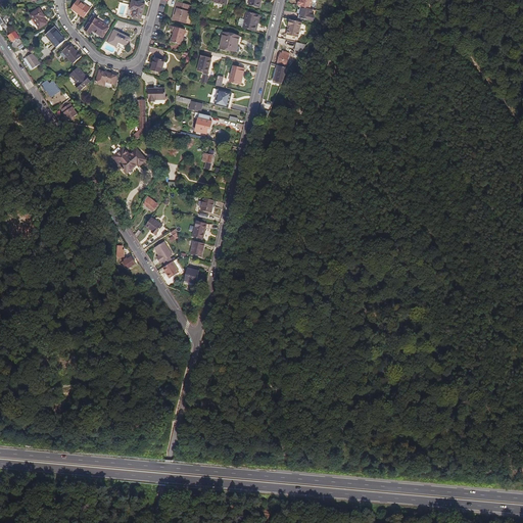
[(82,18),(89,10),(77,0),(69,9),(82,18)]
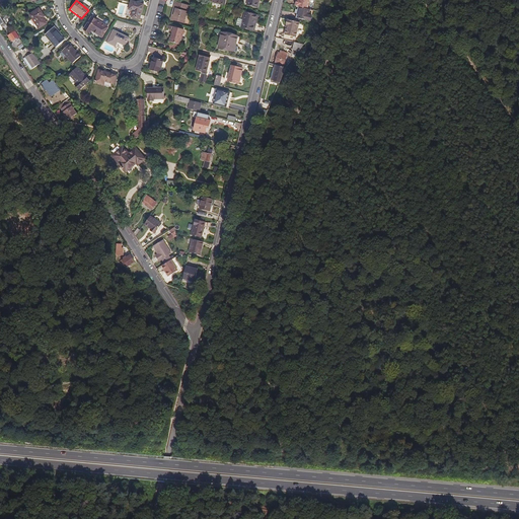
[(261,11),(263,0),(247,0),(246,7),(261,11)]
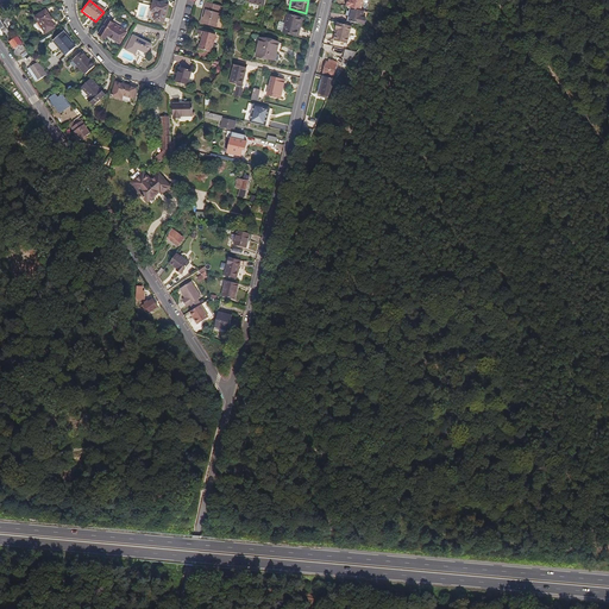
[(375,16),(377,0),(359,0),(358,5),(356,4),(355,11),(366,13),(375,16)]
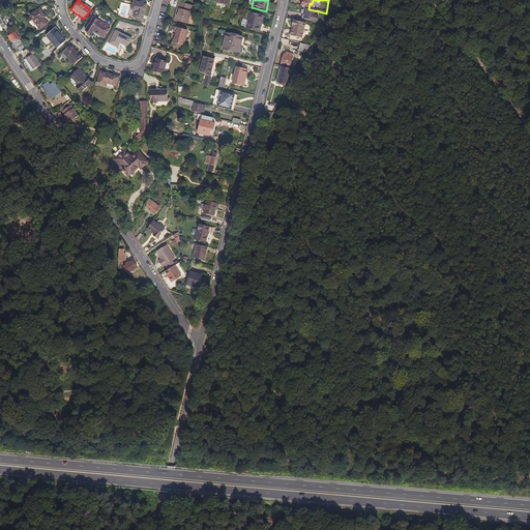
[(141,22),(145,6),(133,3),(130,11),(136,12),(134,20),(141,22)]
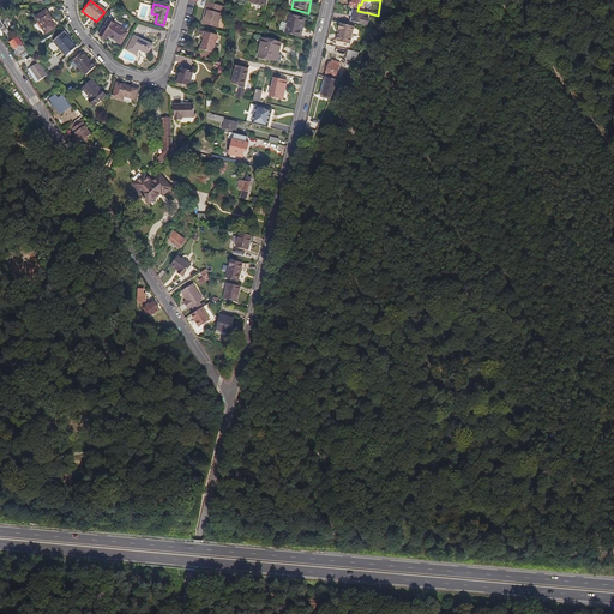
[(217,30),(223,10),(208,5),(202,25),(217,30)]
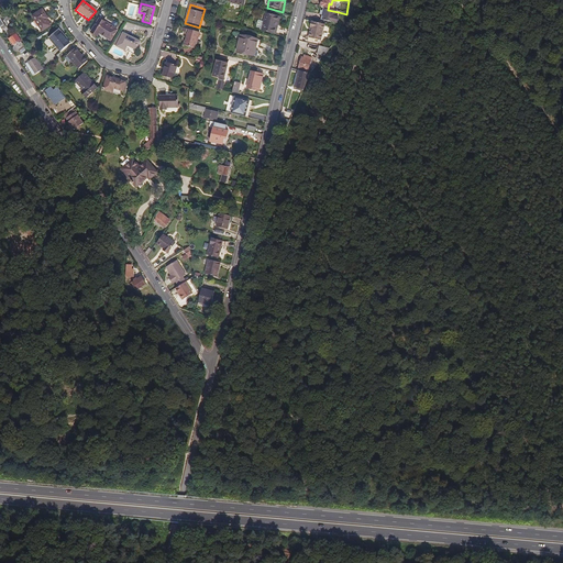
[(52,24),(42,9),(32,15),(42,31),(52,24)]
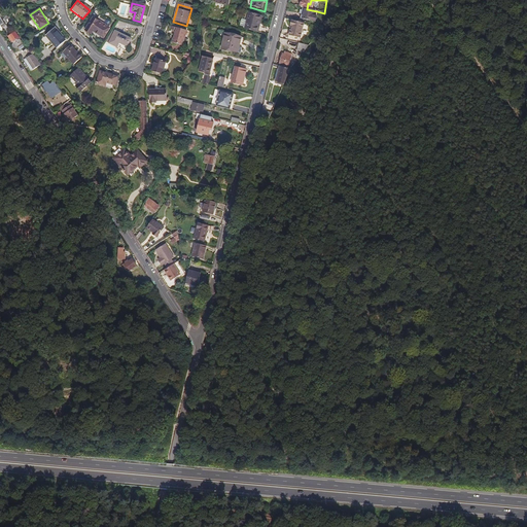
[(314,23),(317,11),(307,9),(306,9),(304,15),(303,20),(314,23)]
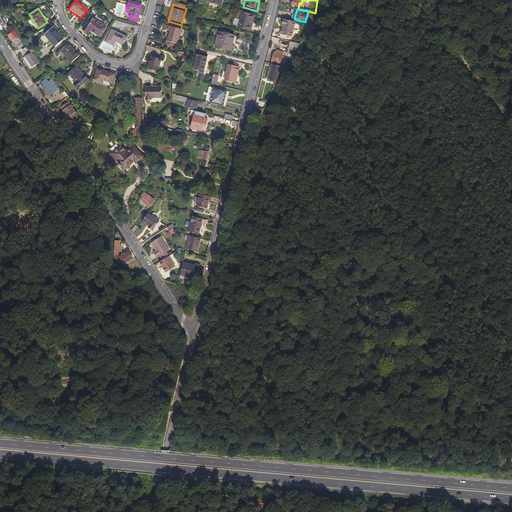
[(7,19),(10,17),(7,13),(1,17),(6,24),(9,22),(7,19)]
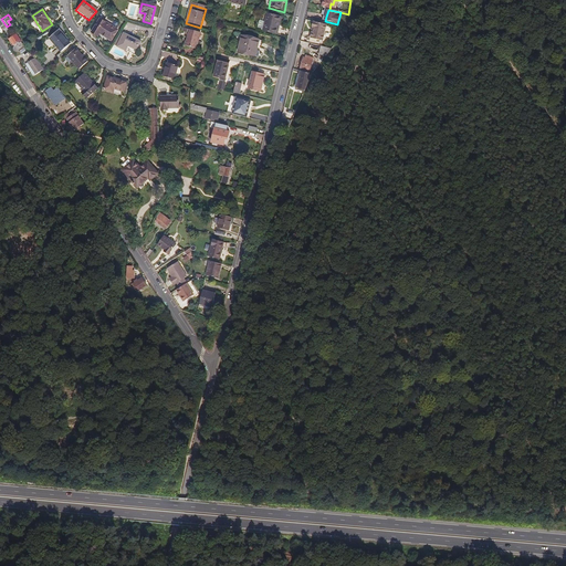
[(275,35),(280,19),(266,16),(264,23),(259,22),(257,29),(261,30),(261,31),(262,32),(275,35)]
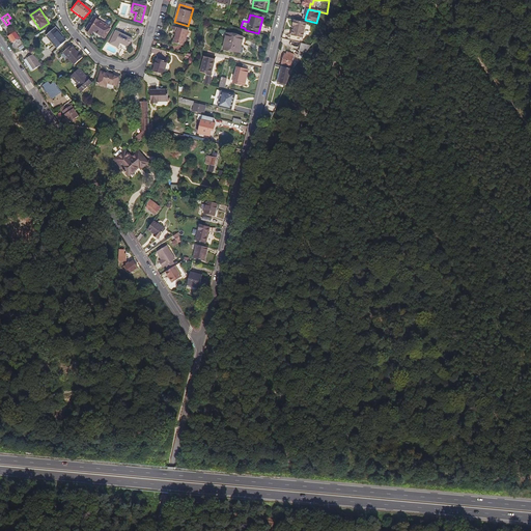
[(109,30),(92,19),(84,31),(89,35),(91,32),(102,39),(109,30)]
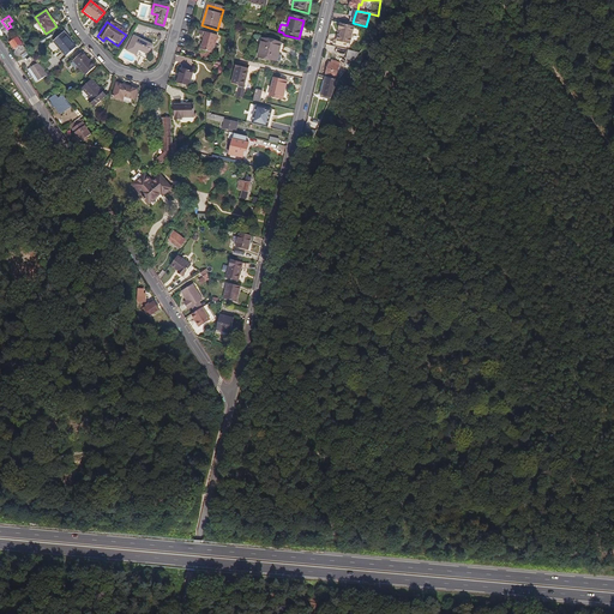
[(353,47),(356,29),(342,25),(341,32),(342,32),(343,32),(342,37),(341,37),(339,43),(353,47)]
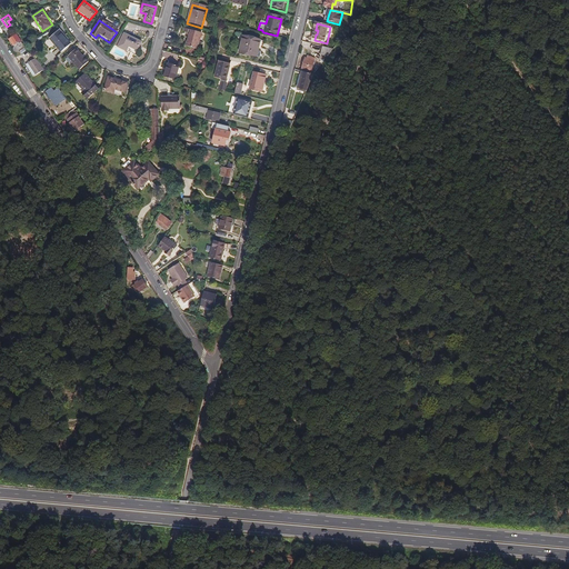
[(71,43),(60,29),(49,38),(61,52),(71,43)]
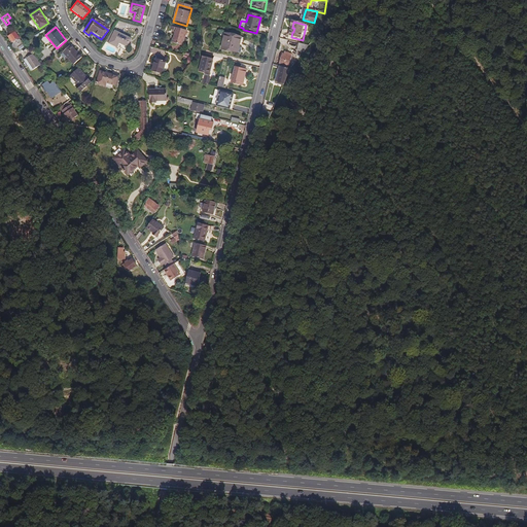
[(182,41),(185,32),(170,27),(169,31),(173,32),(172,35),(174,35),(171,44),(182,47),(183,41),(182,41)]
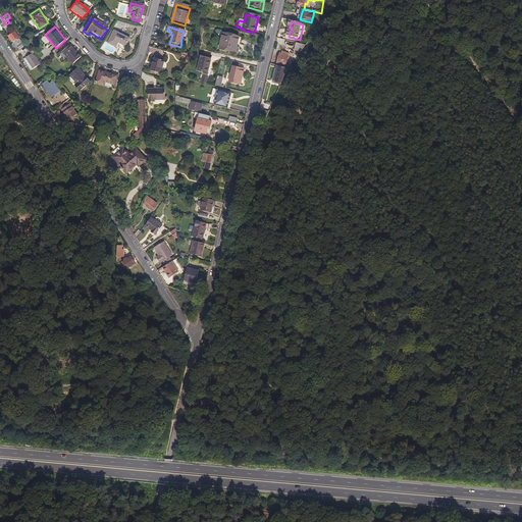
[(22,43),(19,39),(20,39),(15,32),(9,36),(13,43),(12,44),(15,48),(22,43)]
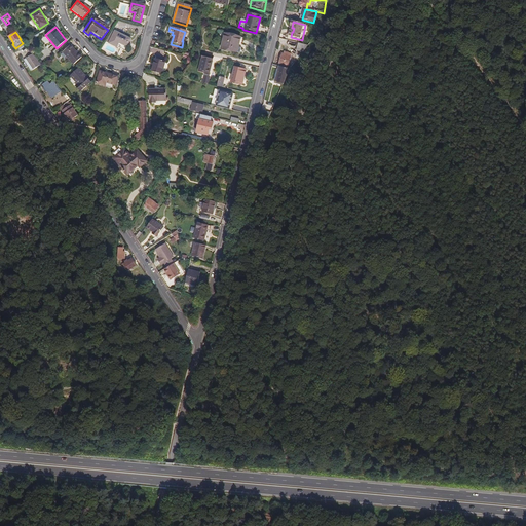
[(125,48),(129,40),(114,33),(113,34),(111,32),(104,43),(108,45),(115,49),(117,44),(125,48)]
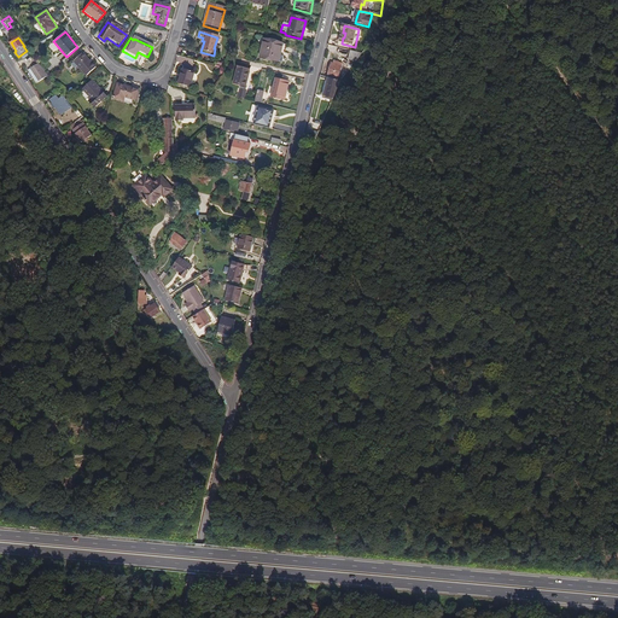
[(278,63),(283,45),(264,41),(260,58),(278,63)]
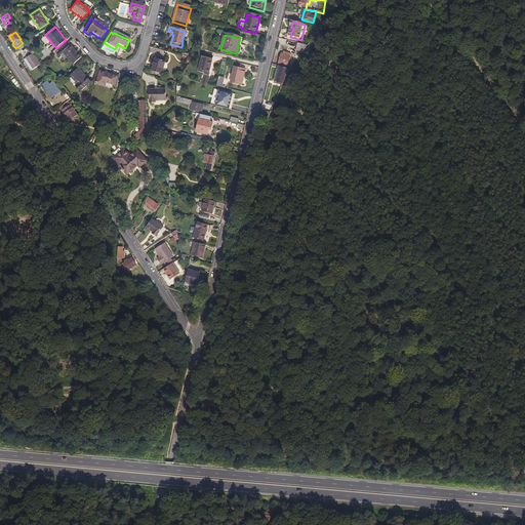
[(305,53),(310,47),(304,45),(299,44),(297,52),(305,53)]
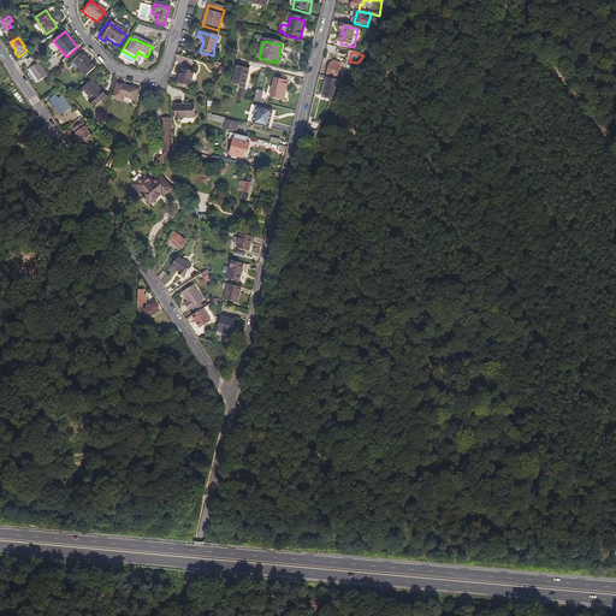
[(87,76),(95,67),(82,53),(73,61),(87,76)]
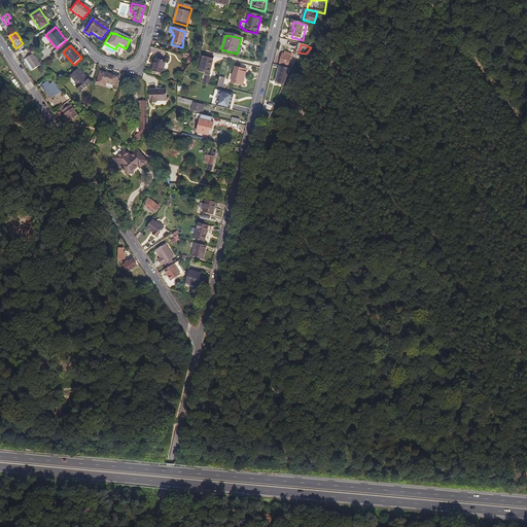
[(289,69),(292,55),(286,53),(285,56),(283,56),(281,65),(283,66),(283,68),(286,69),(289,69)]
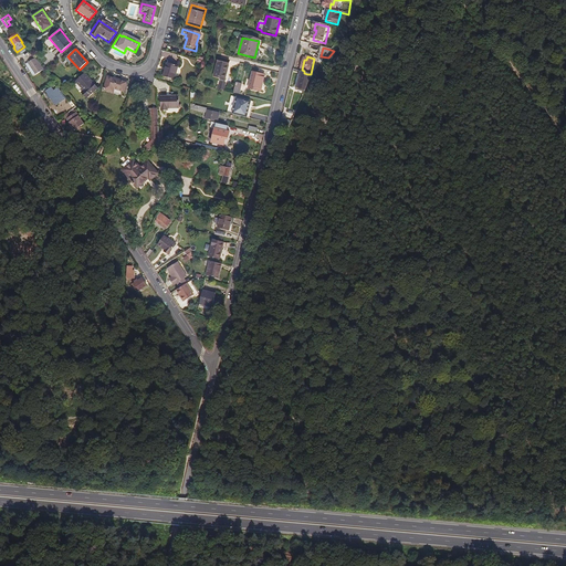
[(35,75),(44,70),(35,59),(34,59),(28,64),(35,75)]
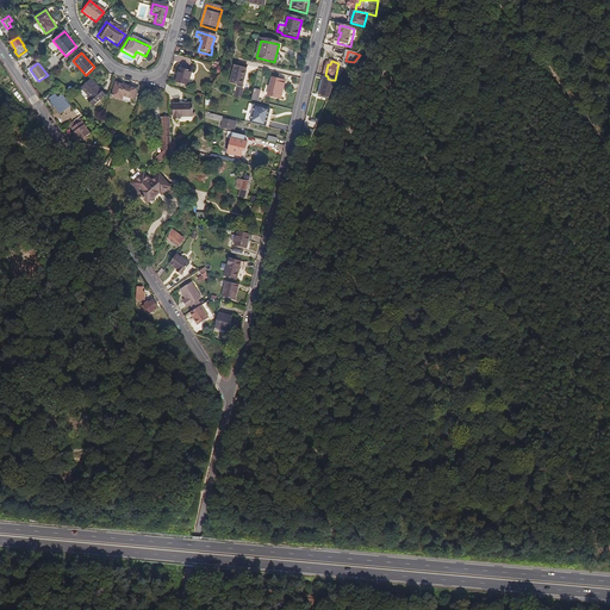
[(242,86),(246,72),(244,72),(246,67),(234,63),(229,82),(242,86)]
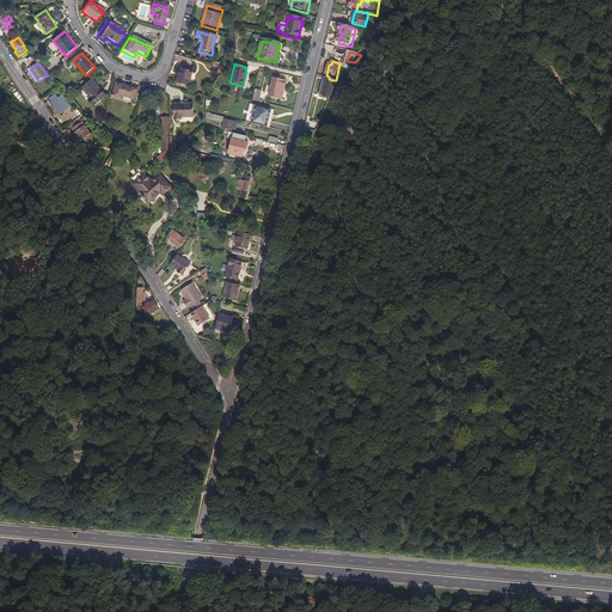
[(187,87),(190,73),(179,69),(175,84),(187,87)]
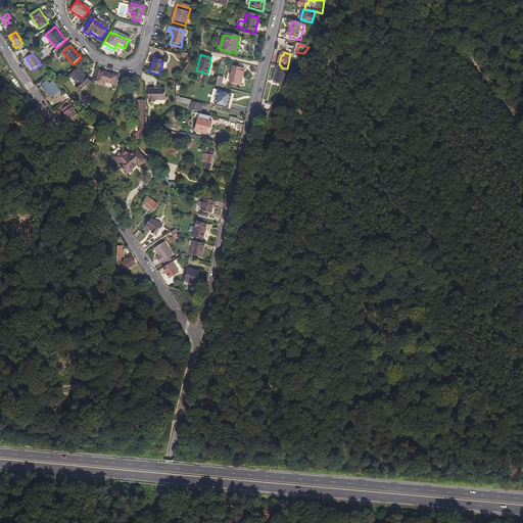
[(240,84),(243,69),(234,67),(231,82),(240,84)]
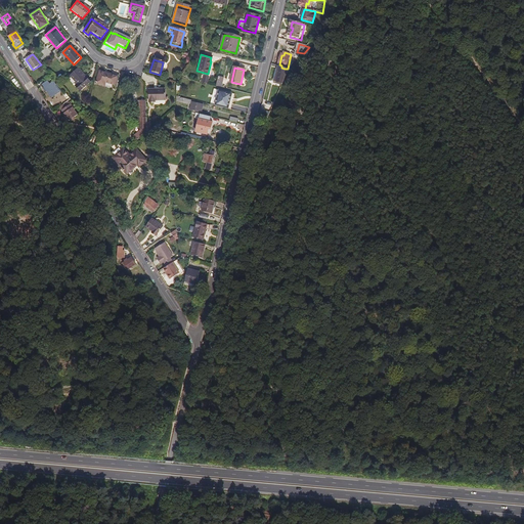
[(289,74),(292,70),(288,69),(285,69),(279,68),(275,84),(282,86),(289,74)]
